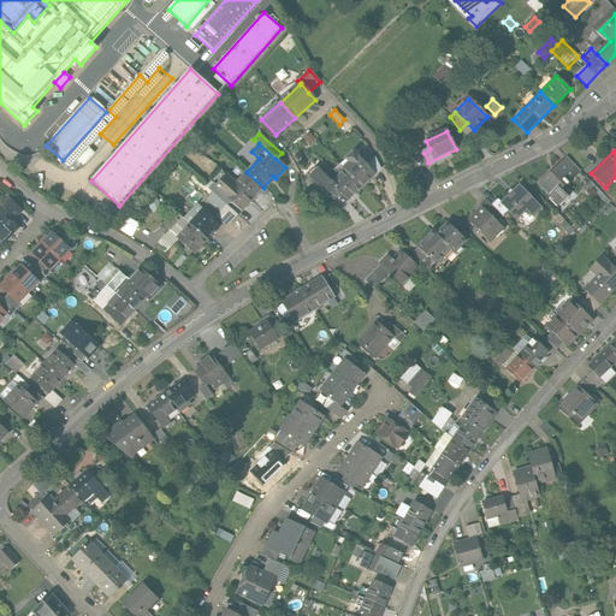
[(345,171),(361,187),(375,173),(368,166),(355,152),(341,165),(345,171)]
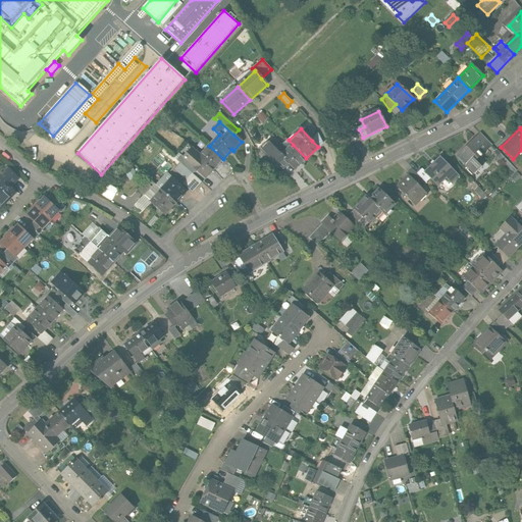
[(342,132),(332,136),(334,140),(344,136),(342,132)]
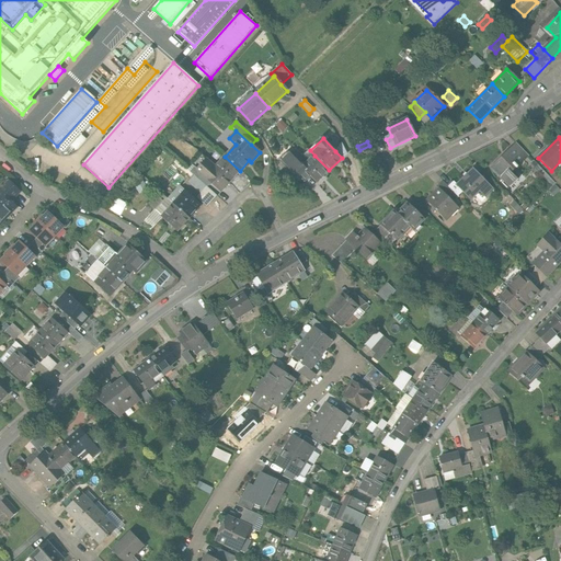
[(335,151),(342,158),(347,153),(343,144),(335,151)]
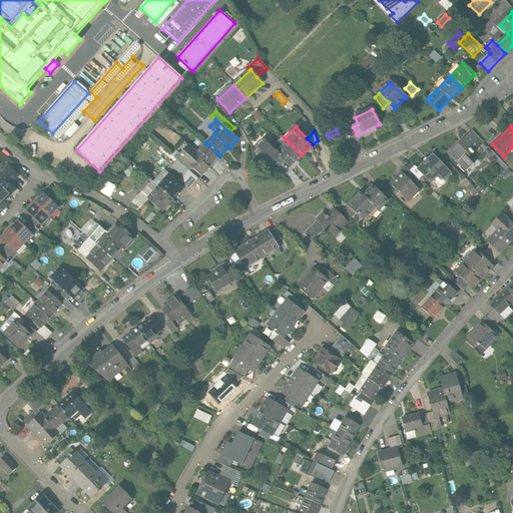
[(468,137),(478,147),(482,143),(473,133),(468,137)]
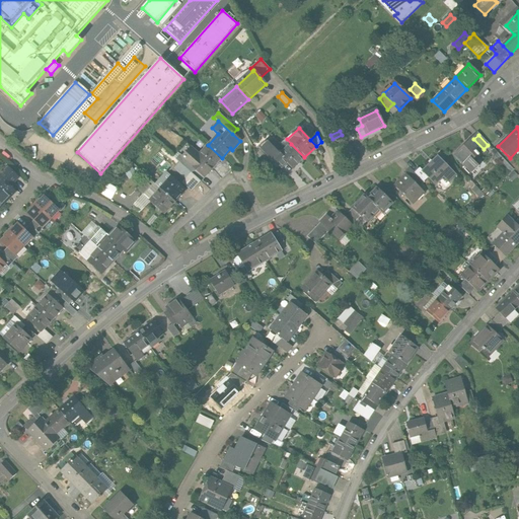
[(472,138),(454,156),(471,172),(478,166),(472,160),(476,155),(479,158),(480,157),(477,154),(484,149),(473,139),(472,138)]
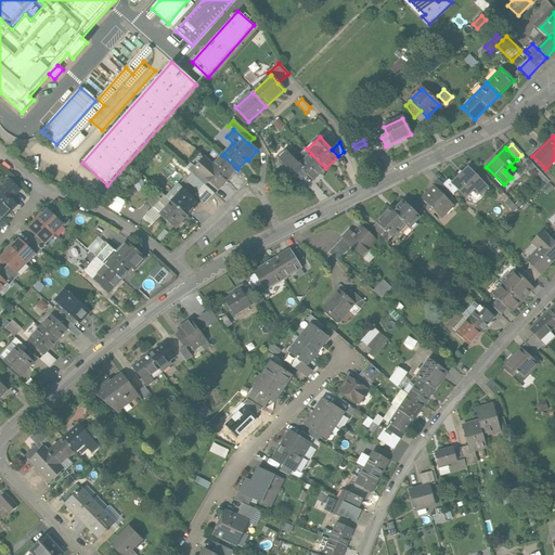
[(279,160),(296,179),(298,177),(301,180),(307,175),(312,181),(325,168),(311,154),(299,165),(287,152),(279,160)]
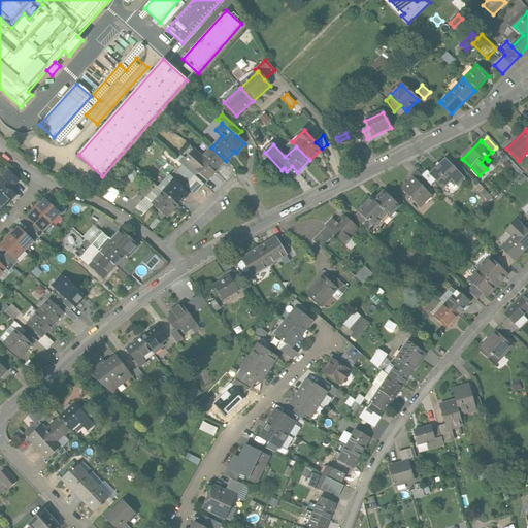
[(200,160),(216,173),(226,161),(211,147),(203,157),(200,160)]
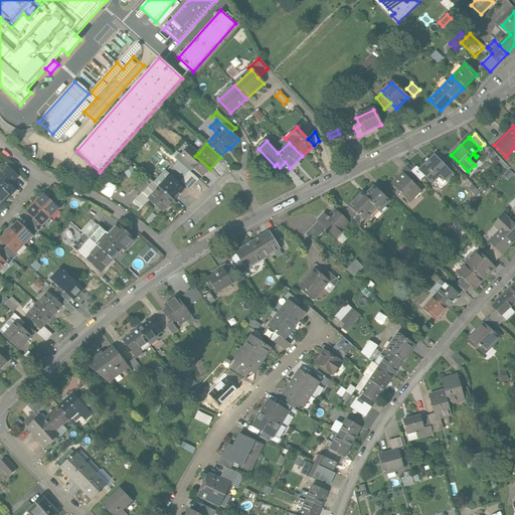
[(203,176),(210,169),(195,156),(198,153),(191,147),(182,157),(193,167),(203,176)]
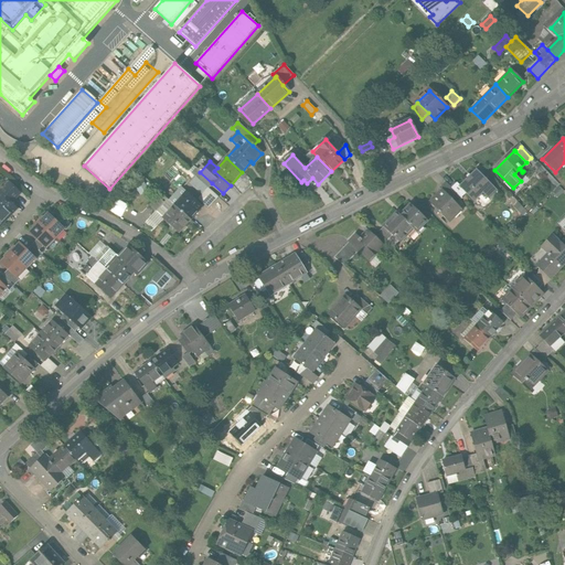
[(212,183),(200,172),(196,168),(191,173),(208,188),(212,183)]
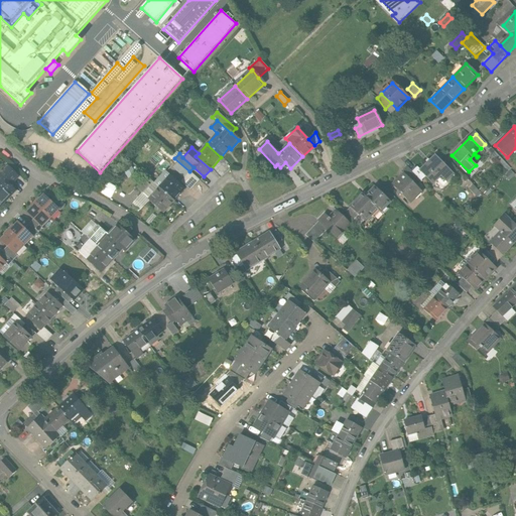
[(446,182),(455,175),(435,155),(419,170),(425,177),(433,184),(441,177),(446,182)]
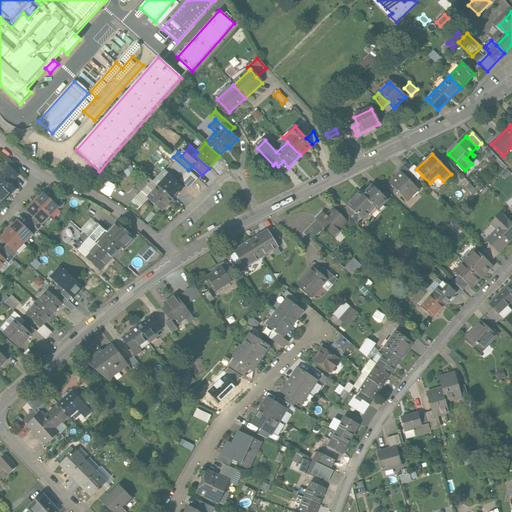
[(0,204),(15,189),(10,185),(18,176),(7,165),(2,169),(4,171),(2,174),(1,173),(0,174),(0,204)]
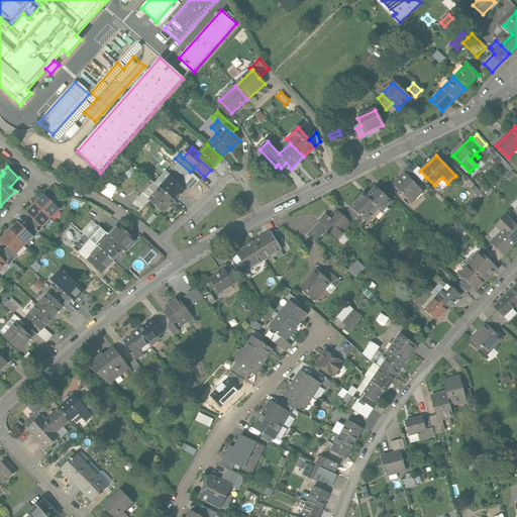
[(405,175),(417,187),(422,182),(413,173),(407,167),(402,173),(404,175),(405,175)]
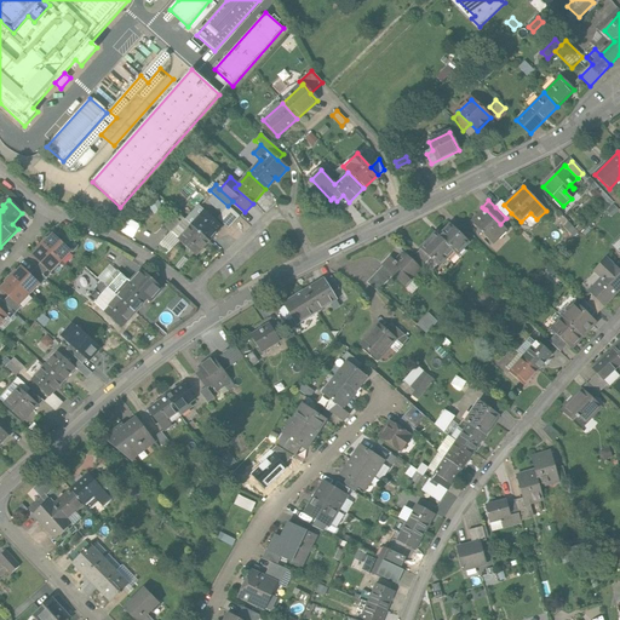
[(495,207),(506,218),(511,213),(504,205),(501,201),(495,207)]
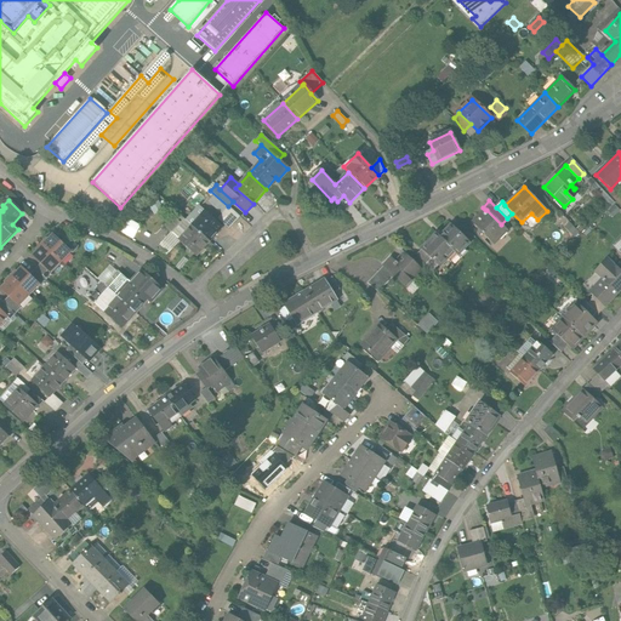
[(199,206),(186,221),(209,243),(222,227),(199,206)]
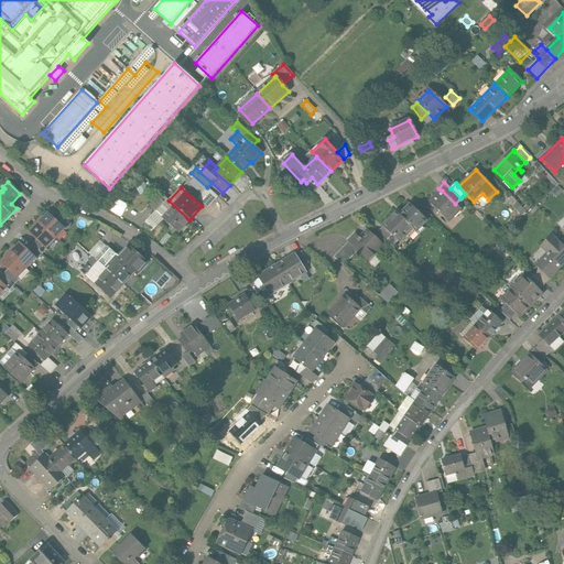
[(218,197),(207,187),(197,199),(208,209),(218,197)]
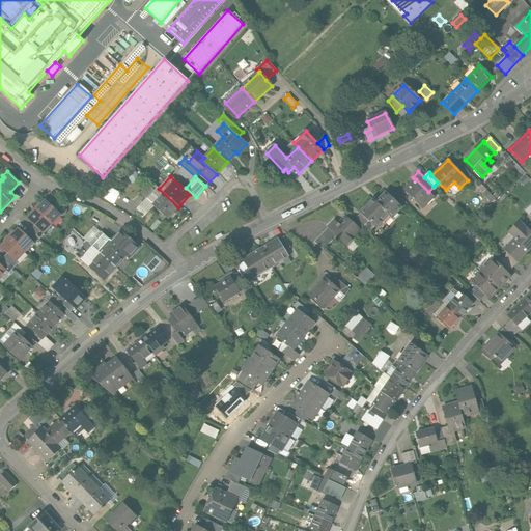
[(422,208),(434,197),(428,192),(416,179),(415,179),(403,191),(422,208)]
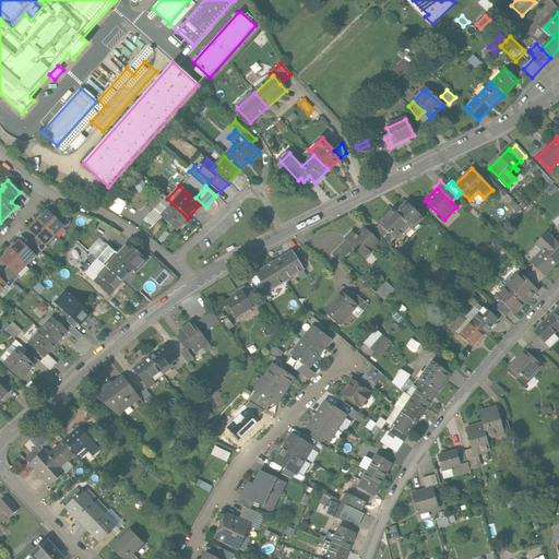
[(117,197),(111,207),(121,213),(128,202),(117,197)]
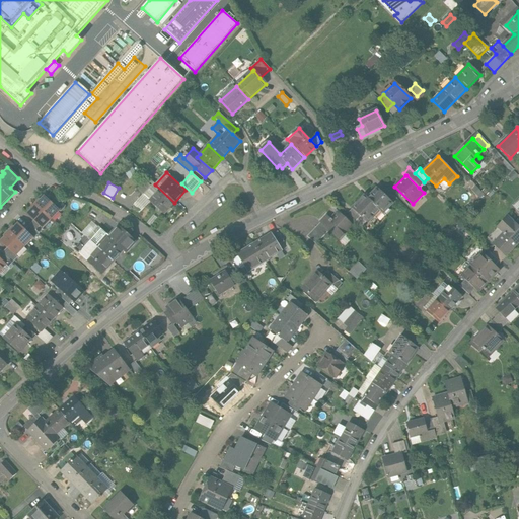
[(163,214),(174,203),(155,184),(154,183),(144,195),(150,200),(149,201),(163,214)]
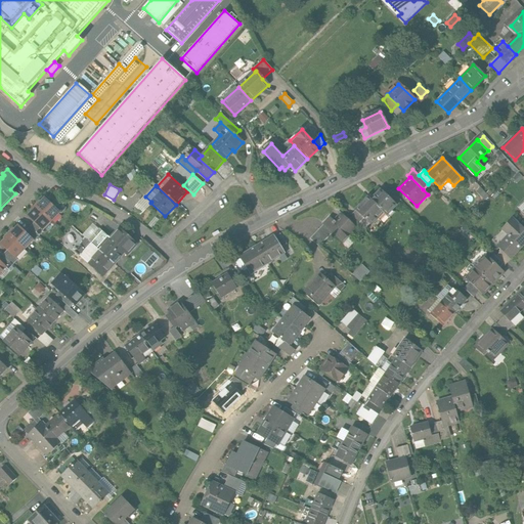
[(363,219),(370,226),(384,213),(386,216),(397,205),(389,198),(381,190),(372,200),(368,198),(355,211),(363,219)]
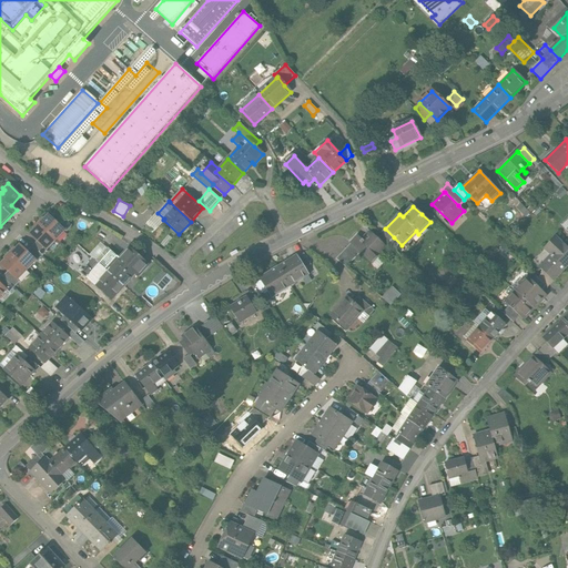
[(422,214),(430,222),(435,217),(426,209),(422,214)]
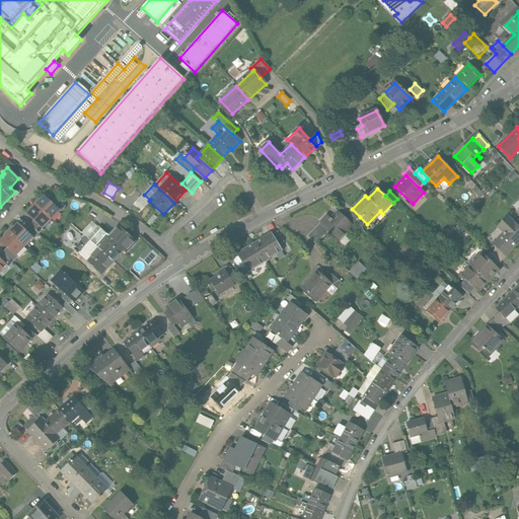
[(35,203),(34,205),(51,220),(60,211),(52,203),(45,196),(38,203),(35,203)]
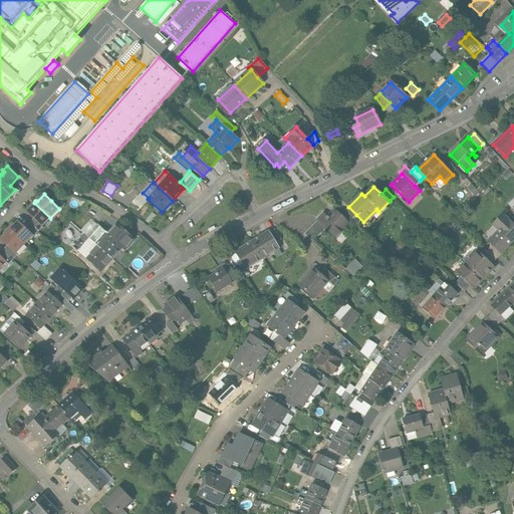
[(55,196),(51,201),(59,209),(60,210),(64,205),(55,196)]
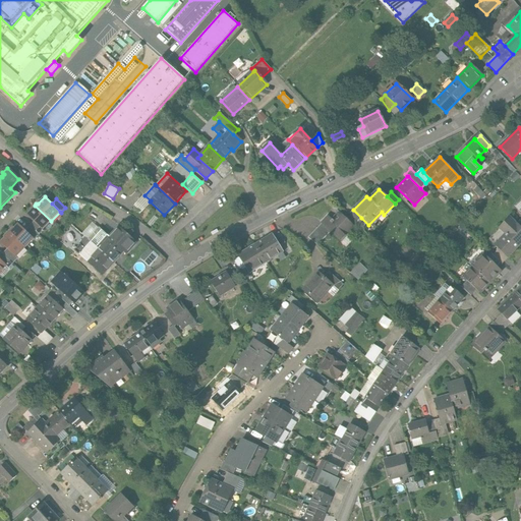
[(34,222),(42,230),(43,230),(51,221),(35,206),(34,207),(34,208),(26,216),(34,222)]
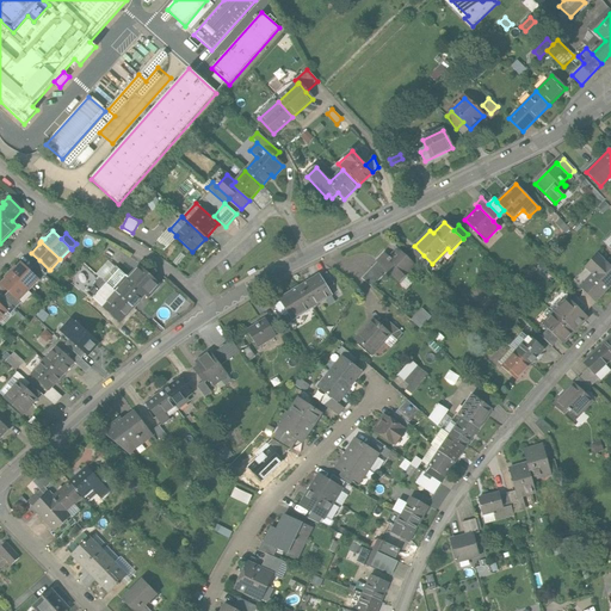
[(424,255),(414,246),(409,252),(419,260),(424,255)]
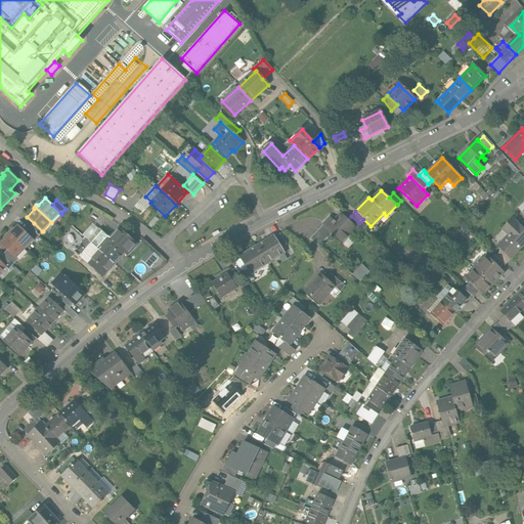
[(333,233),(343,244),(356,229),(341,214),(333,222),(330,219),(323,225),(333,233)]
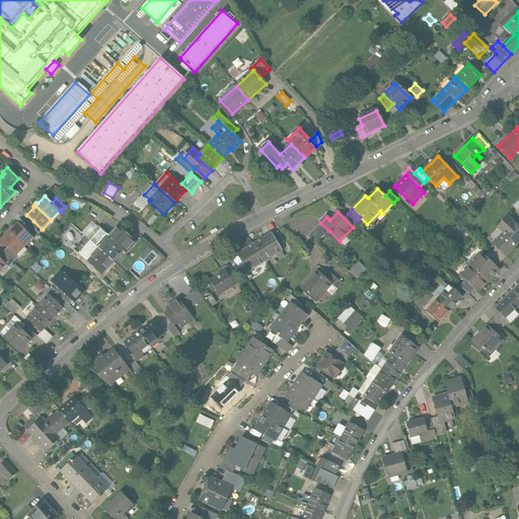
[(506,255),(518,241),(518,228),(508,218),(498,228),(504,234),(494,244),(498,248),(506,255)]
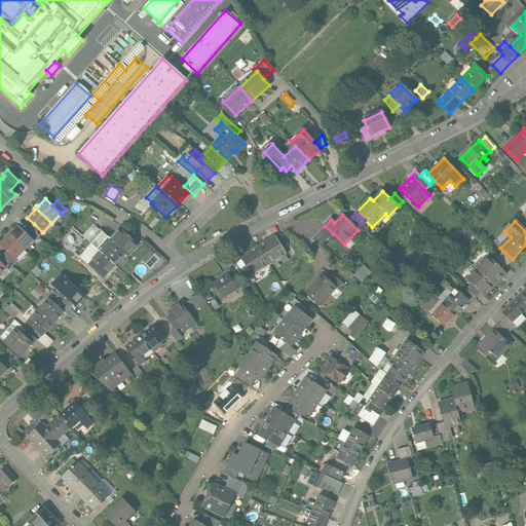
[(30,229),(39,238),(44,233),(43,232),(42,232),(34,224),(30,229)]
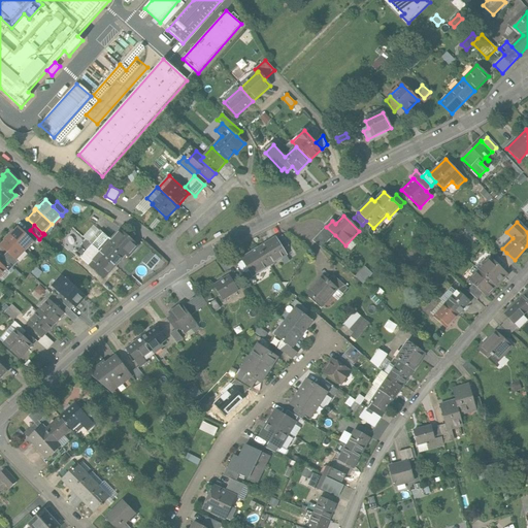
[(10,234),(8,236),(25,252),(34,242),(26,234),(19,227),(11,235),(11,234),(10,234)]
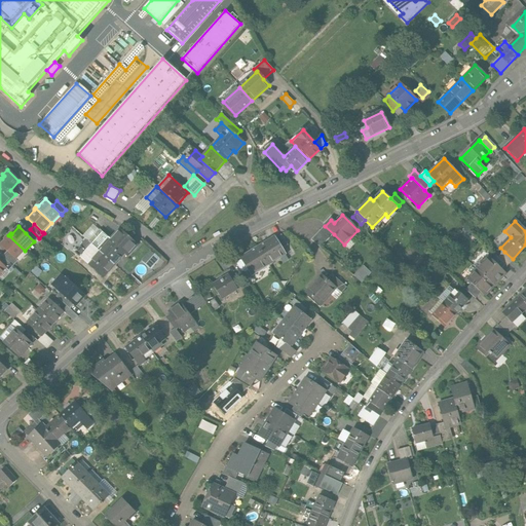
[(320,249),(334,234),(325,226),(311,240),(320,249)]
